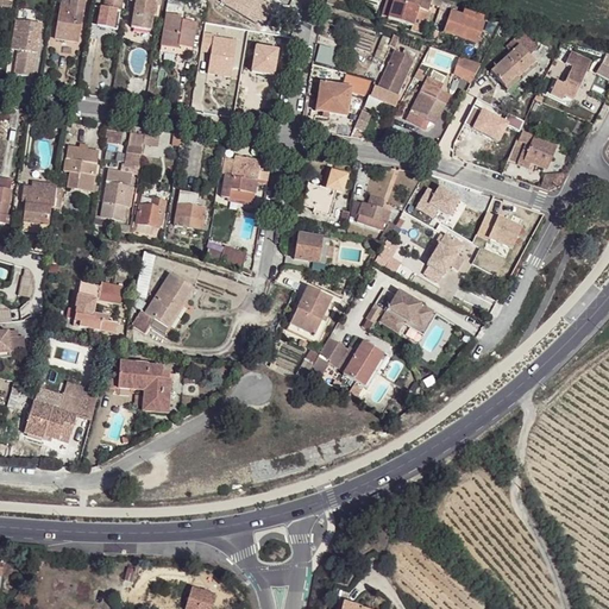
[(77,43),(85,0),(70,0),(71,1),(62,0),(55,39),(77,43)]
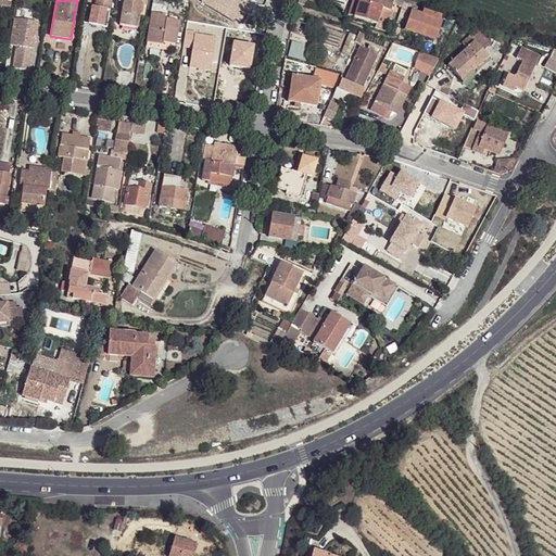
[(106,28),(111,0),(96,0),(91,25),(106,28)]
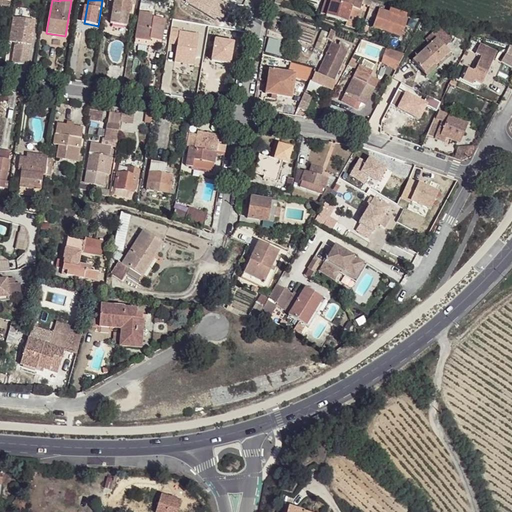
[(131,14),(132,5),(135,6),(135,0),(109,0),(109,1),(112,2),(110,10),(112,11),(110,23),(127,26),(129,14),(131,14)]
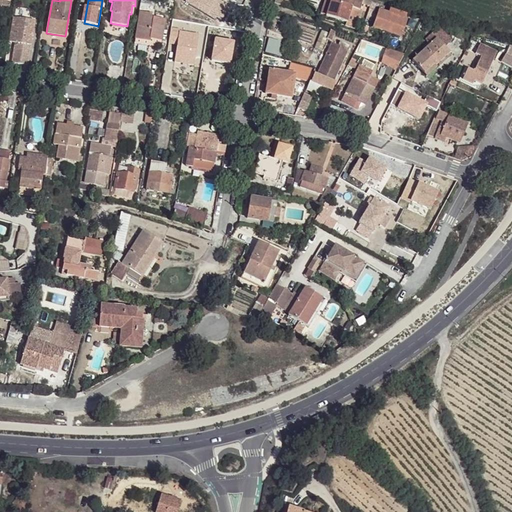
[(293,5),(275,0),(274,0),(274,3),(291,9),(293,5)]
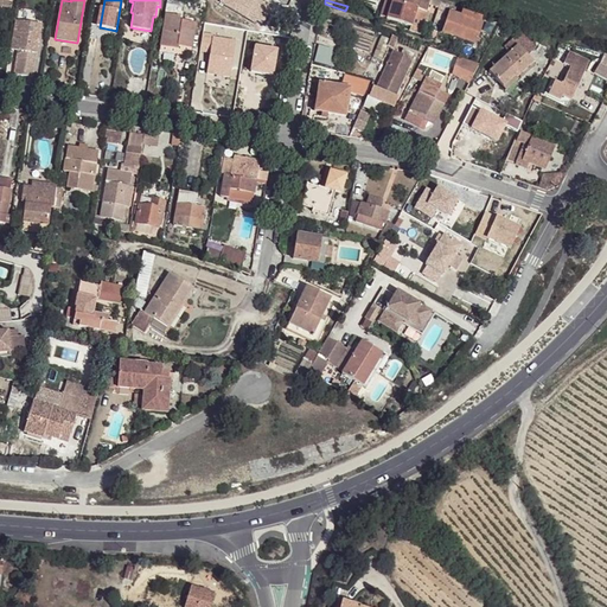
[(387,19),(391,1),(387,0),(385,0),(381,17),(387,19)]
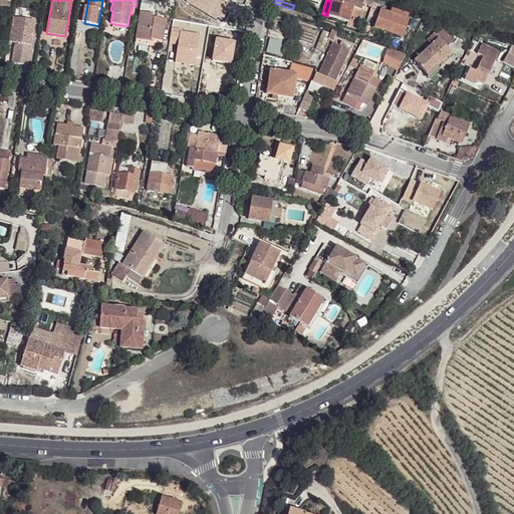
[(361,11),(363,4),(371,7),(372,2),(365,0),(331,0),(331,1),(327,16),(347,23),(346,27),(355,29),(359,17),(361,11)]
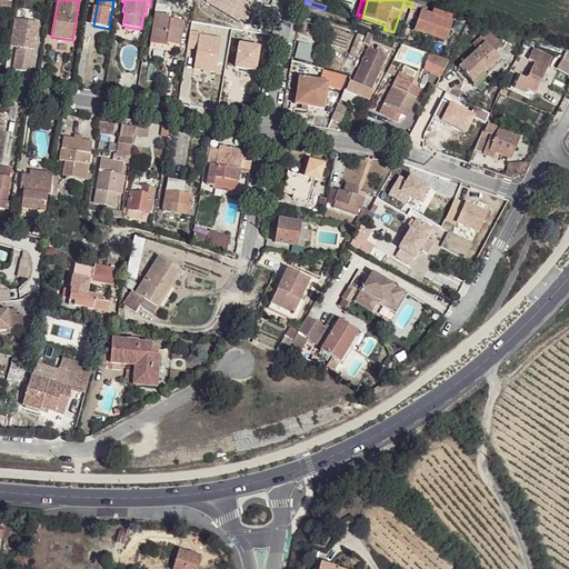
[(179,46),(182,23),(168,20),(168,18),(170,18),(172,3),(157,1),(149,43),(166,47),(166,43),(179,46)]
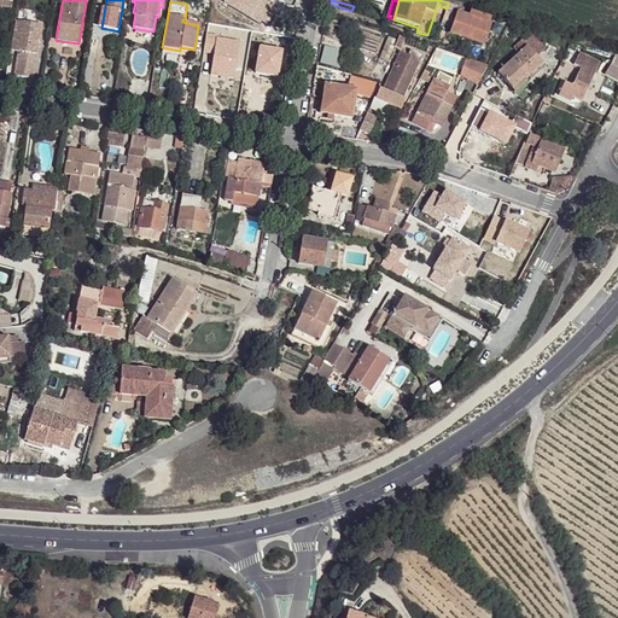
[(450,21),(455,5),(448,3),(447,9),(442,22),(447,22),(450,21)]
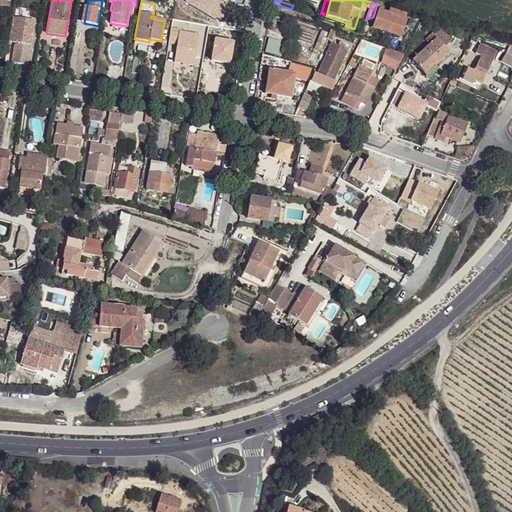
[(401,28),(405,17),(396,14),(397,13),(390,11),(389,15),(378,11),(372,27),(401,38),(404,29),(401,28)]
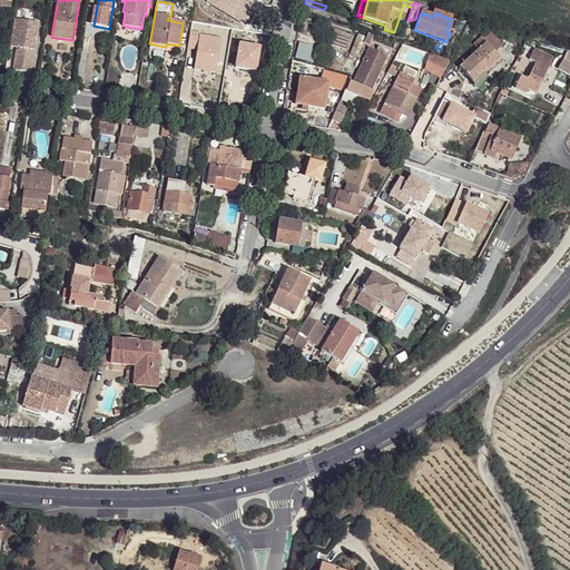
[(31,74),(39,23),(15,20),(10,47),(17,48),(13,70),(31,74)]
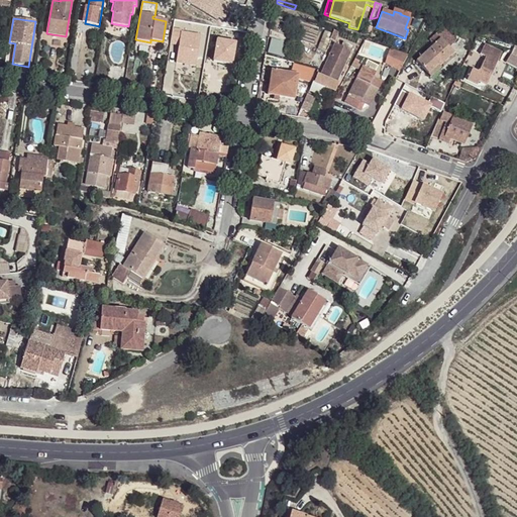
[(211,28),(174,20),(173,26),(191,29),(190,31),(210,35),(211,28)]
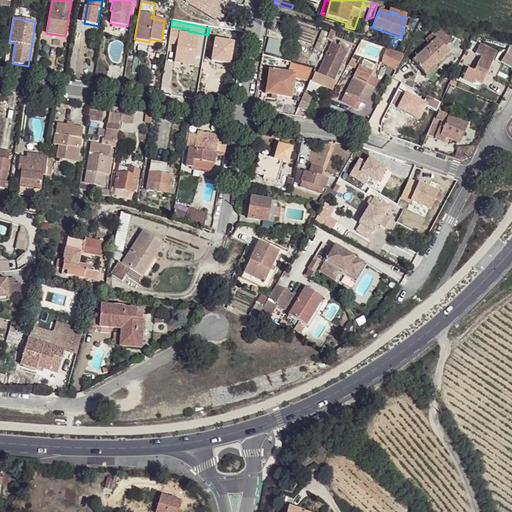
[(422,32),(425,27),(420,24),(417,30),(422,32)]
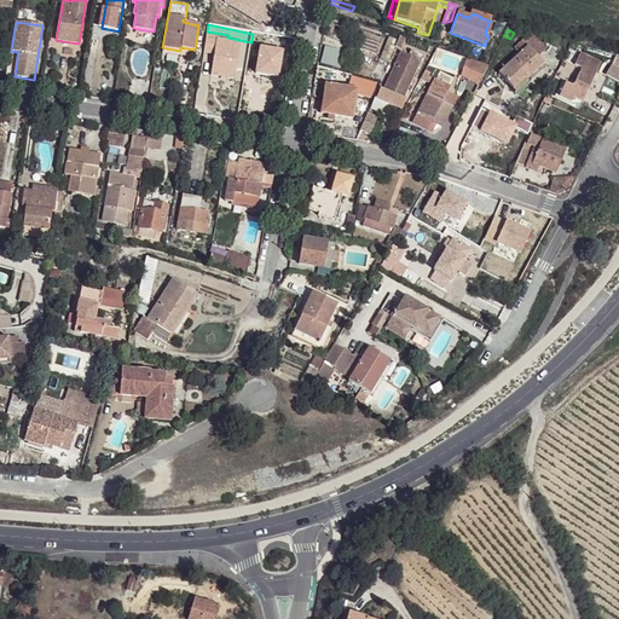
[(547,48),(531,33),(521,41),(527,47),(527,46),(537,57),(547,48)]
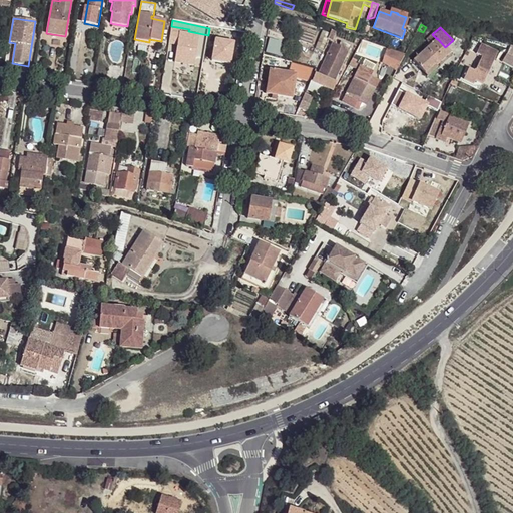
[(235,51),(238,33),(209,28),(208,35),(206,46),(216,48),(215,54),(233,57),(234,51),(235,51)]
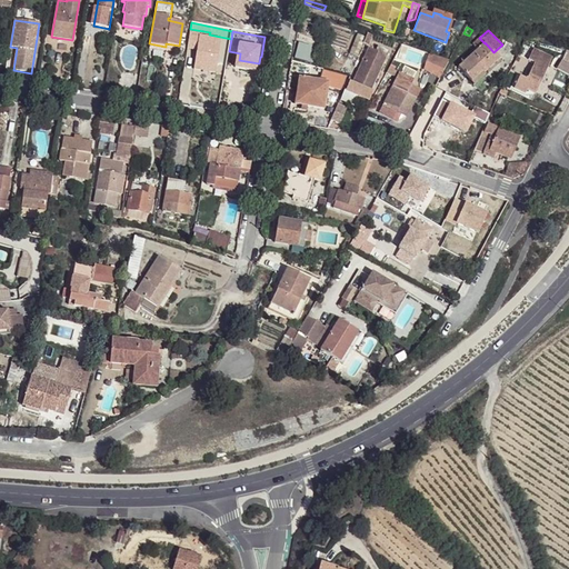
[(500,59),(493,52),(485,42),(485,43),(479,38),(472,45),(477,50),(458,68),(471,82),(481,72),(483,75),(500,59)]
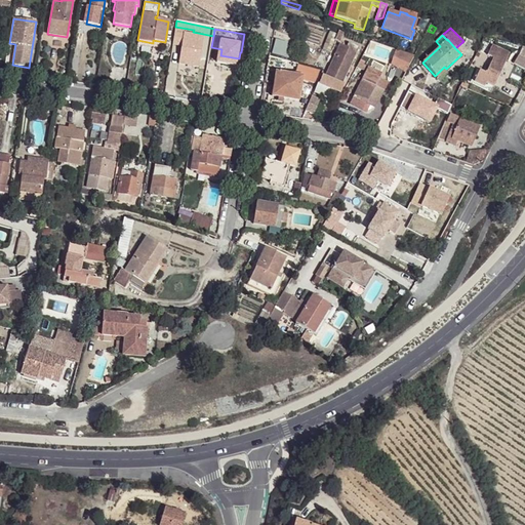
[(294,61),(297,49),(287,46),(287,43),(276,40),(272,54),(294,61)]
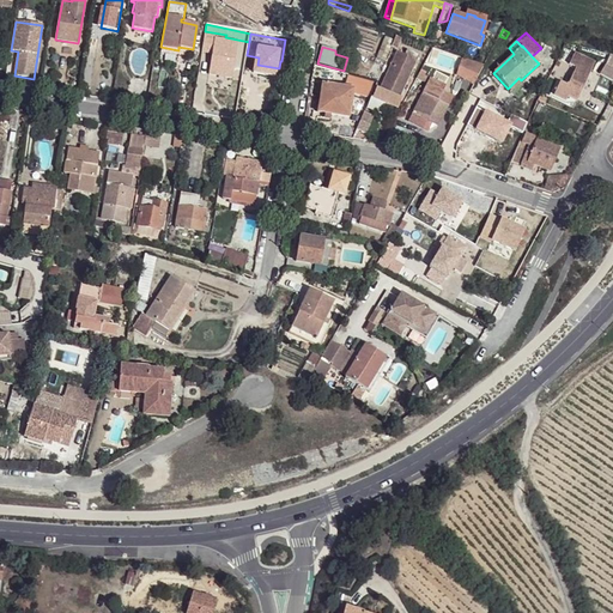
[(400,97),(419,55),(407,50),(405,55),(398,52),(380,89),(377,87),(372,97),(398,108),(402,98),(400,97)]
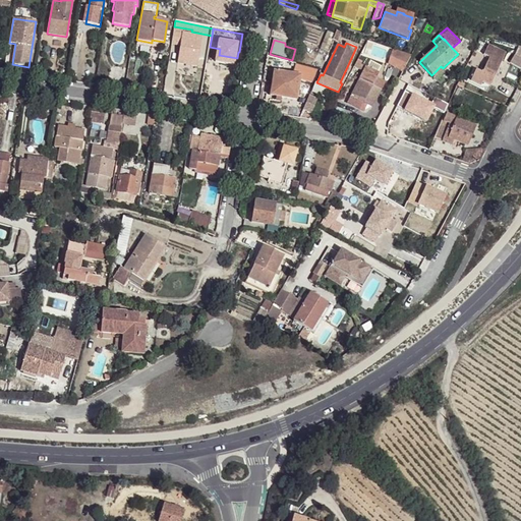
[(490,85),(505,53),(487,45),(483,55),(490,58),(483,73),(475,69),(471,80),(481,85),(482,82),(490,85)]
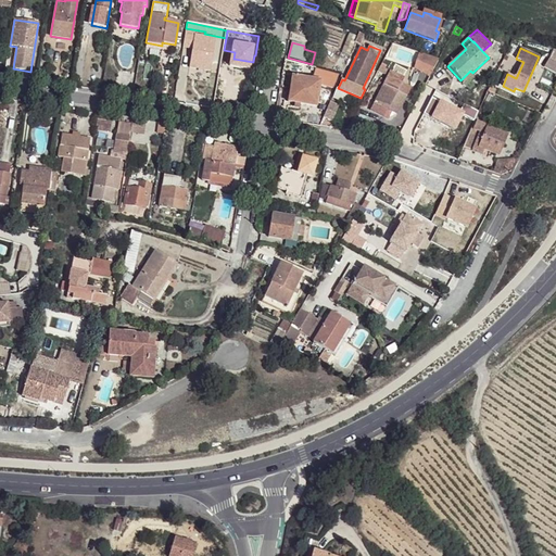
[(429,77),(439,60),(418,52),(414,68),(429,77)]
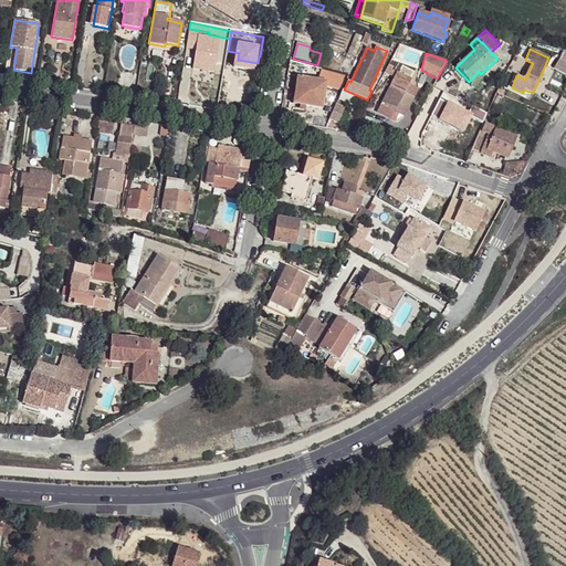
[(565,63),(559,61),(554,69),(565,75),(565,63)]
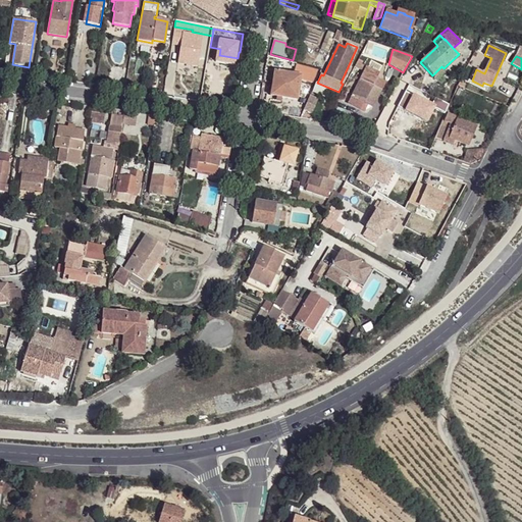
[(315,76),(317,70),(297,65),(295,71),(306,74),(304,81),(312,83),(315,76)]
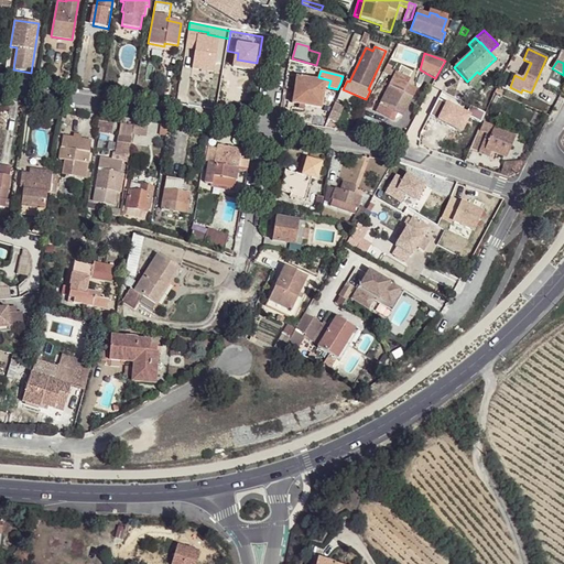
[(469,84),(480,75),(479,74),(477,72),(467,82),(469,84)]
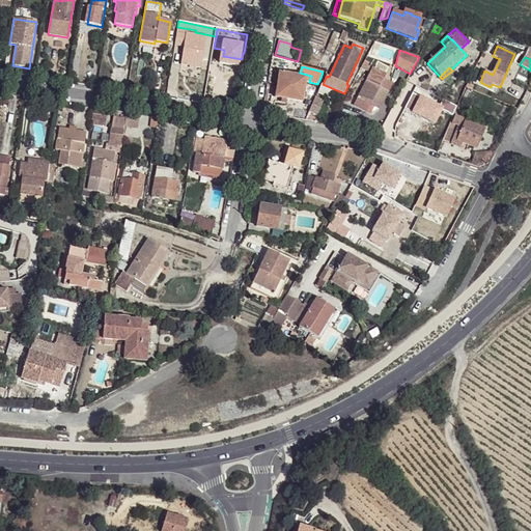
[(379,110),(392,84),(383,80),(386,75),(372,68),(353,106),(367,112),(370,106),(379,110)]
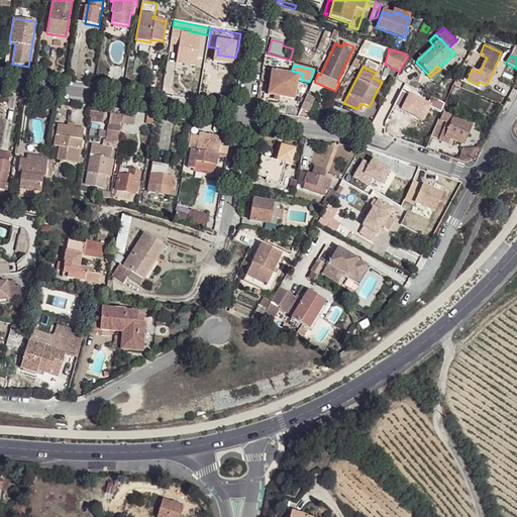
[(294,99),(298,76),(293,75),(293,73),(288,72),(288,74),(272,71),(268,95),(275,96),(274,100),(278,101),(279,97),(294,99)]
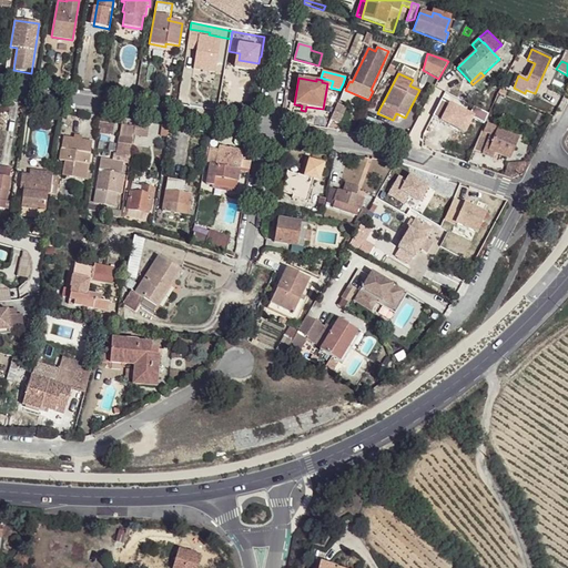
[(226,112),(231,85),(209,82),(209,87),(198,84),(193,107),(226,112)]
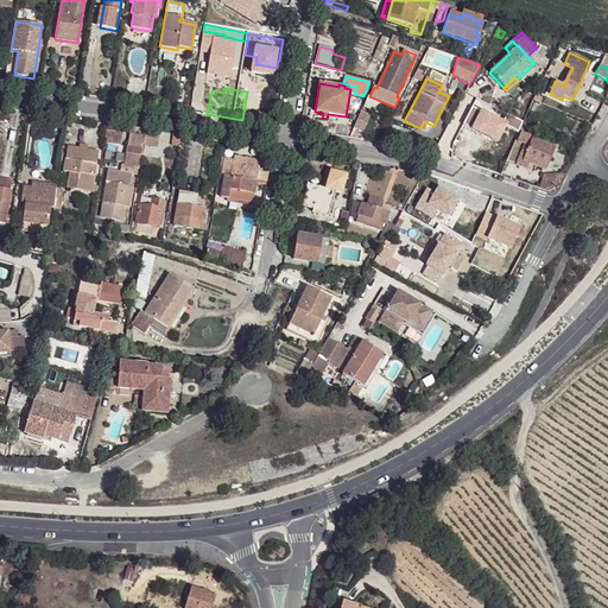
[(363,133),(371,116),(361,112),(354,128),(363,133)]
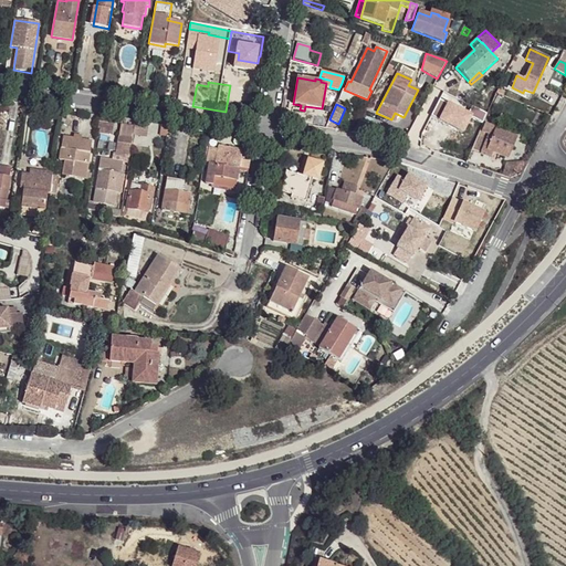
[(112,134),(114,117),(100,115),(97,132),(112,134)]
